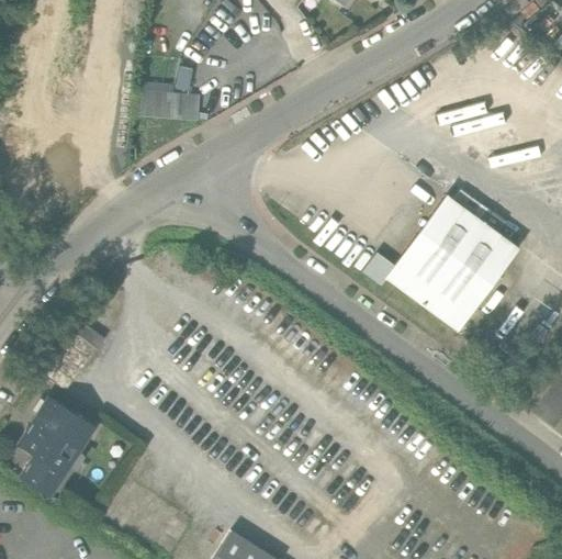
[(318,0),(344,17),(355,0),(318,0)]
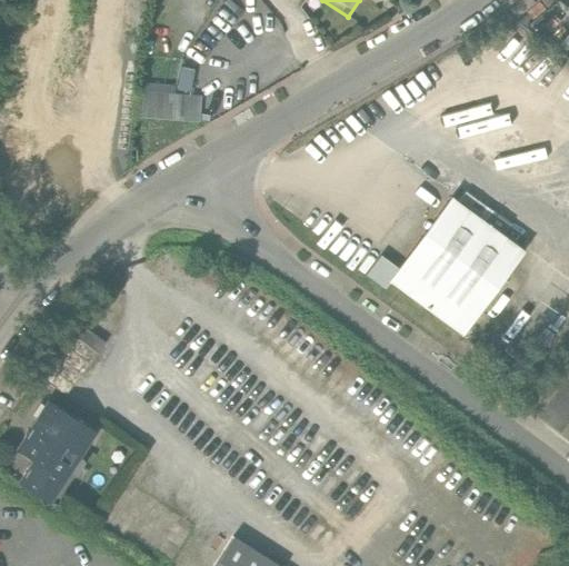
[(143,95),(141,123),(202,128),(205,99),(143,95)]
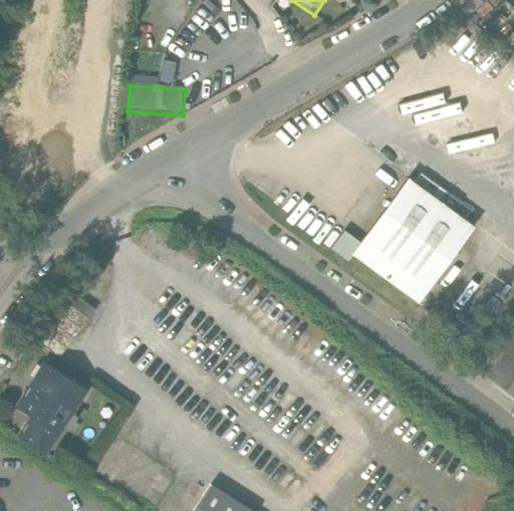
[(423,307),(480,230),(455,212),(460,204),(445,193),(439,201),(409,179),(360,243),(346,232),(330,252),(347,265),(354,256),(423,307)]
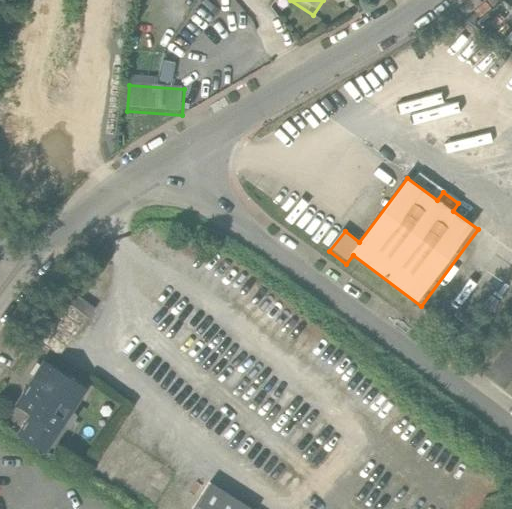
[(18,437),(43,454),(84,390),(44,364),(16,408),(30,417),(18,437)]
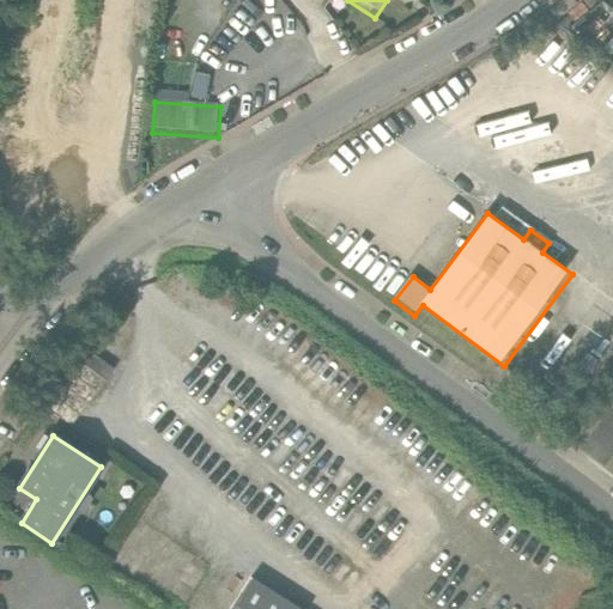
[(509,608),(448,562),(412,608),(509,608)]
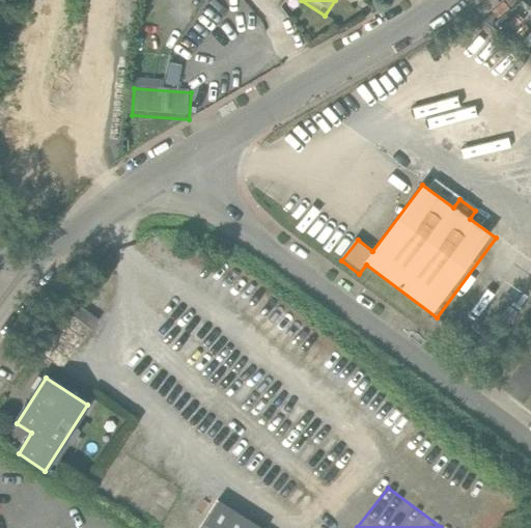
[(247,527),(213,507),(200,527),(247,527)]
